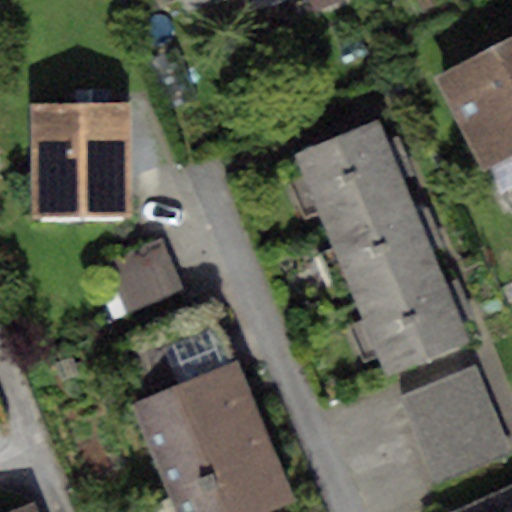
[(180,0),(186,12),(211,0),(180,0)]
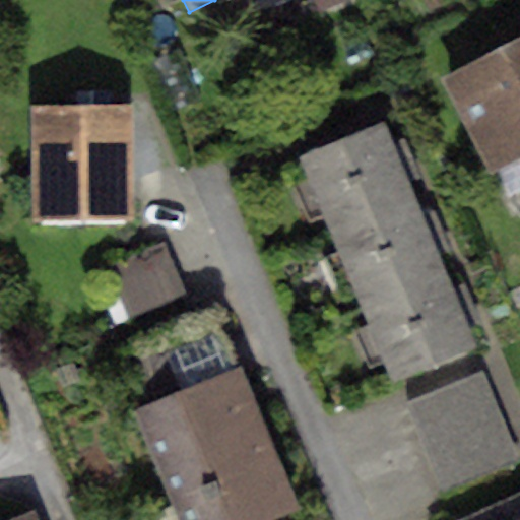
[(251,0),(257,15),(293,0),(315,0),(320,10),(344,0),(251,0)]
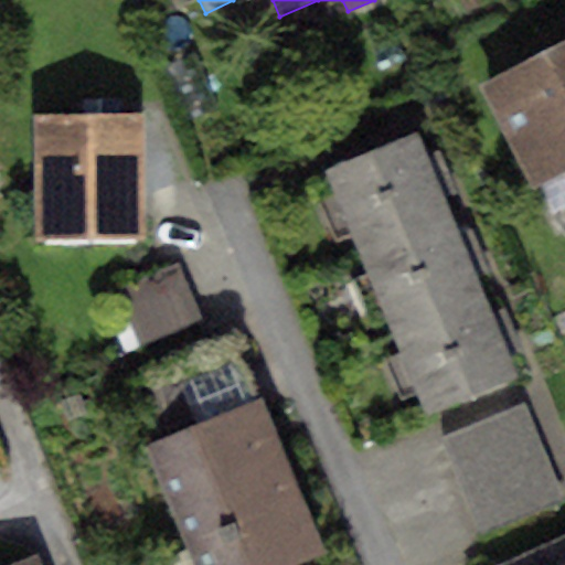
[(564,42),(478,86),(526,187),(564,167),(564,42)]
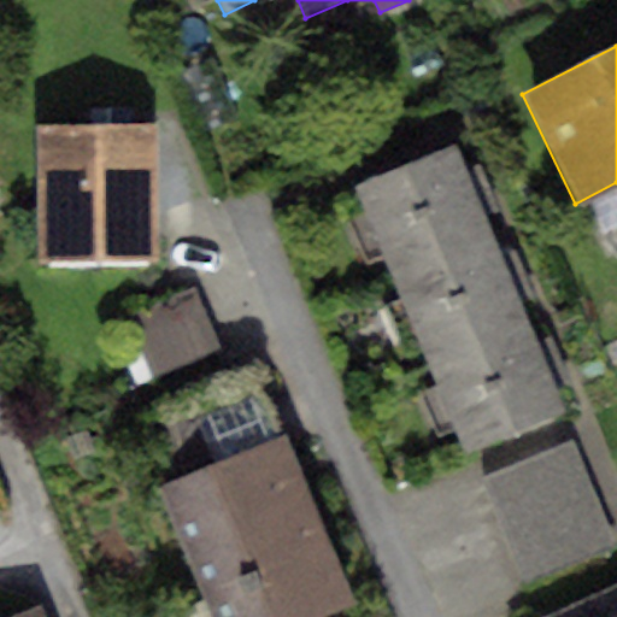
[(159,133),(39,134),(40,269),(160,268),(159,133)]
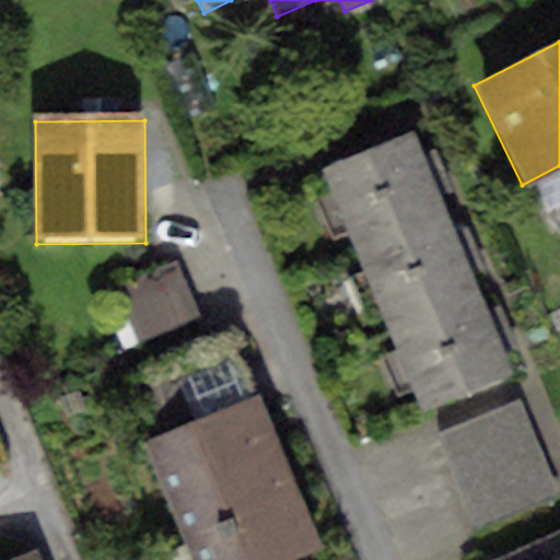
[(411,136),(323,174),(359,256),(446,218),(411,136)]
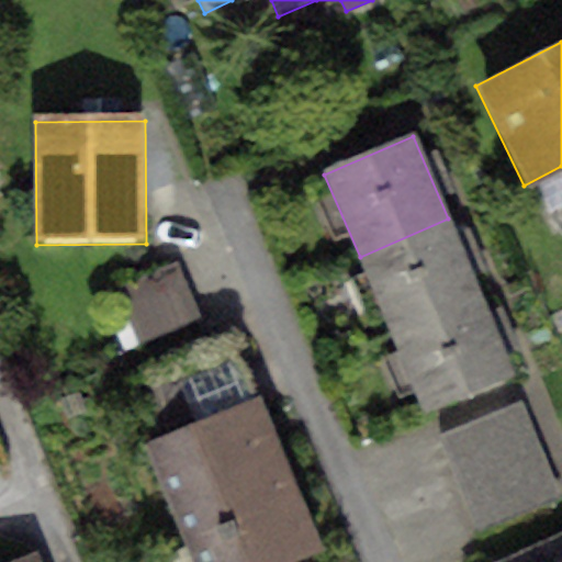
[(448,218),(360,257),(393,333),(481,295),(448,218)]
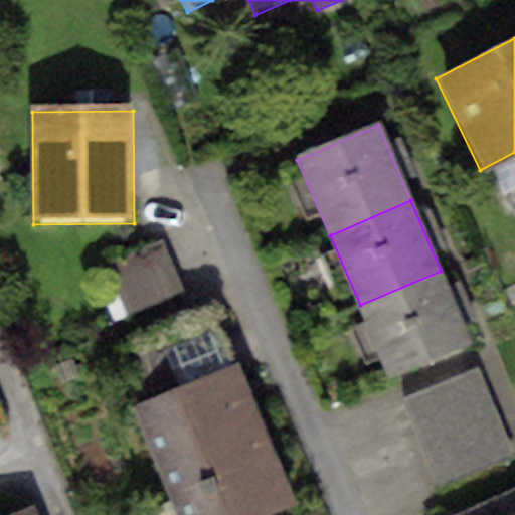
[(161,248),(108,271),(127,317),(180,295),(161,248)]
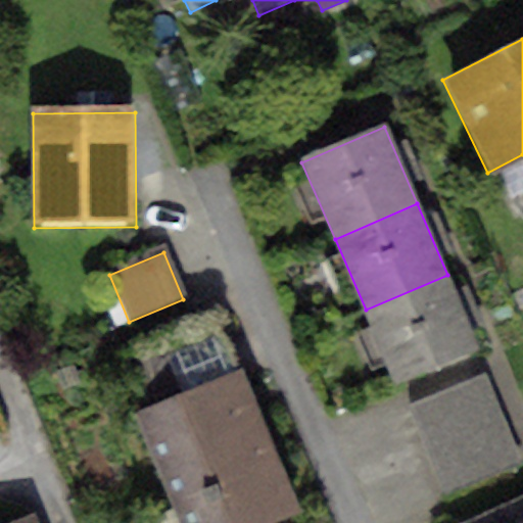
[(447,275),(366,310),(396,384),(479,349),(447,275)]
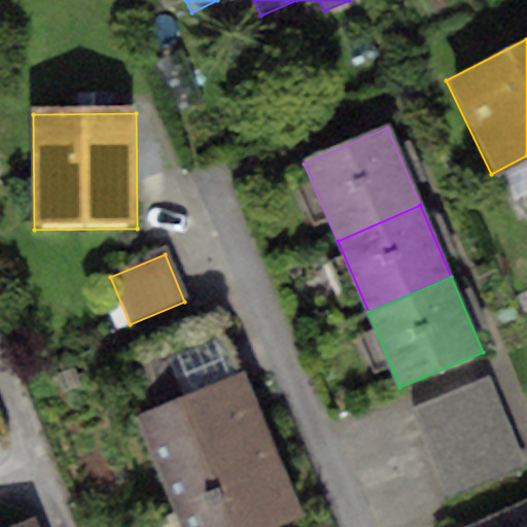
[(132,361),(151,409),(243,372),(223,323),(132,361)]
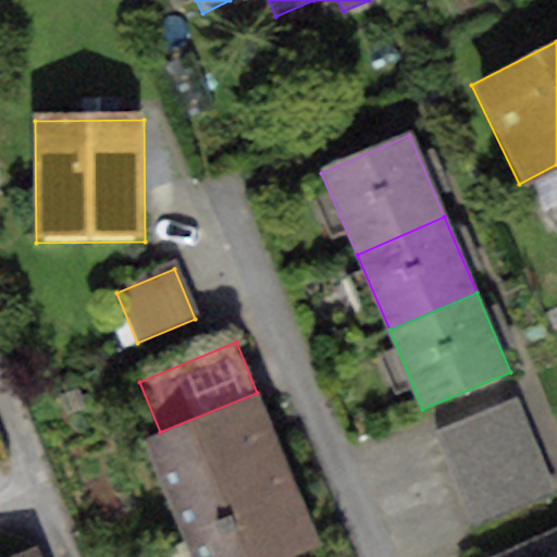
[(160,432),(140,441),(188,556),(287,556),(320,544),(257,393),(160,432)]
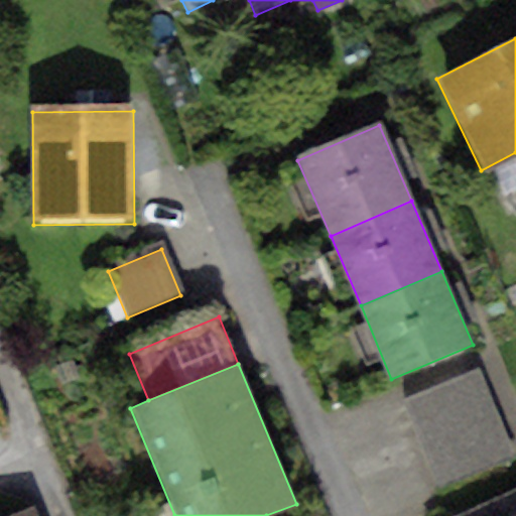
[(481,372),(405,400),(439,490),(515,461),(481,372)]
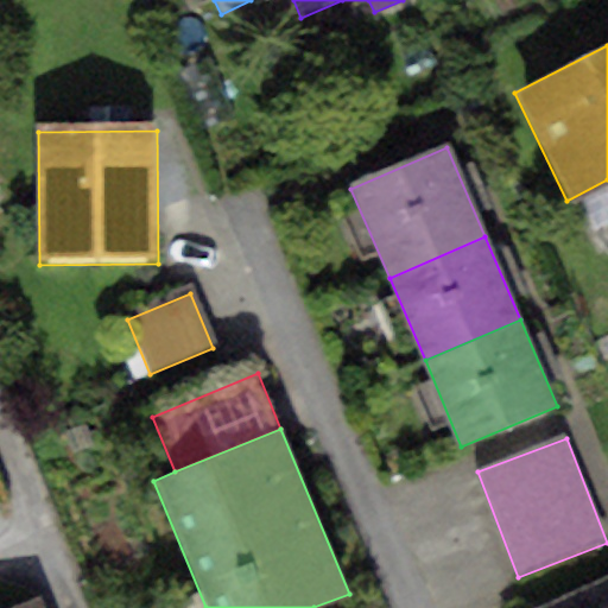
[(607,607),(607,597),(583,607),(607,607)]
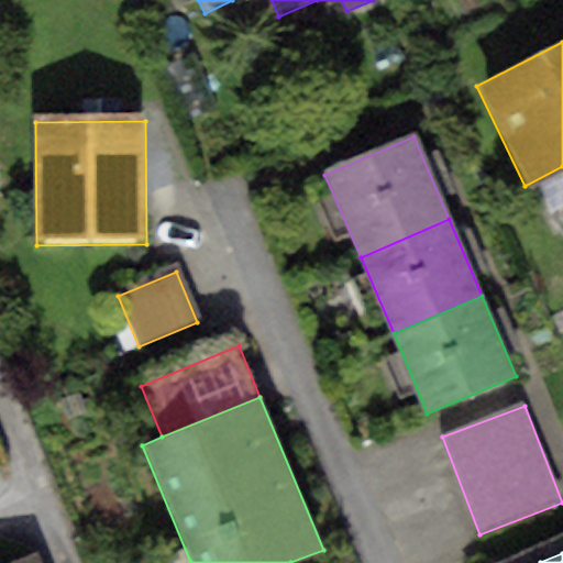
All buildings are outlined.
